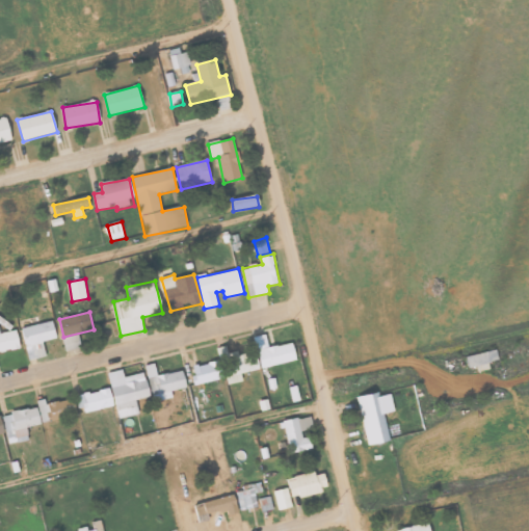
[(23,327),(30,361),(47,356),(44,342),(57,339),(54,321),(23,327)]
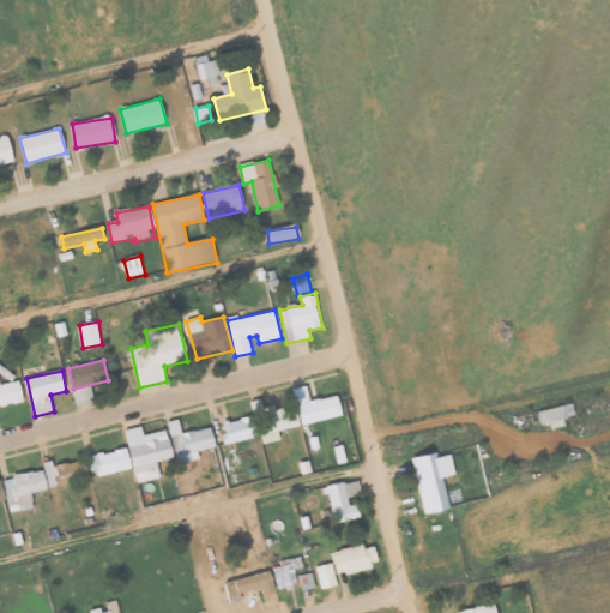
[(1,384),(0,377),(0,406),(24,403),(22,382),(1,384)]
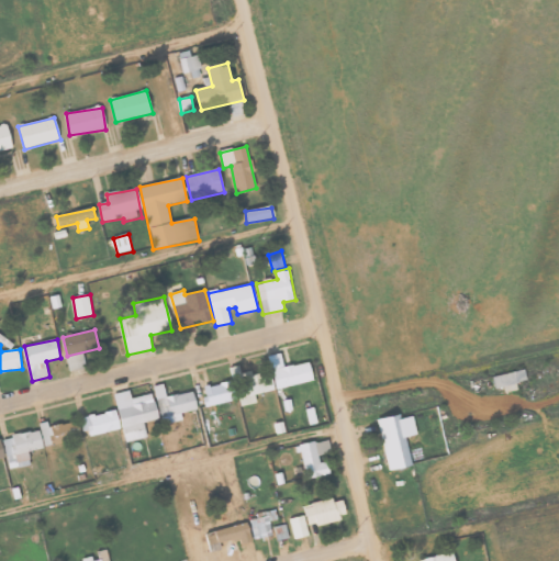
[(67,357),(70,371),(87,367),(84,352),(67,357)]
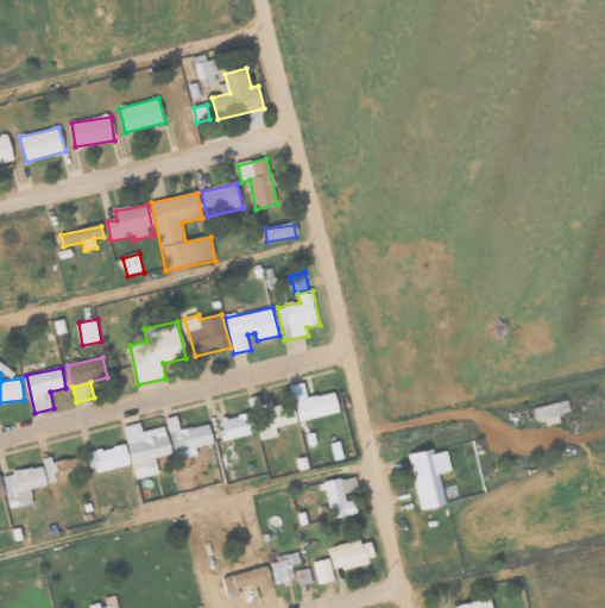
[(339,413),(335,393),(308,397),(306,383),(292,386),(298,421),(339,413)]
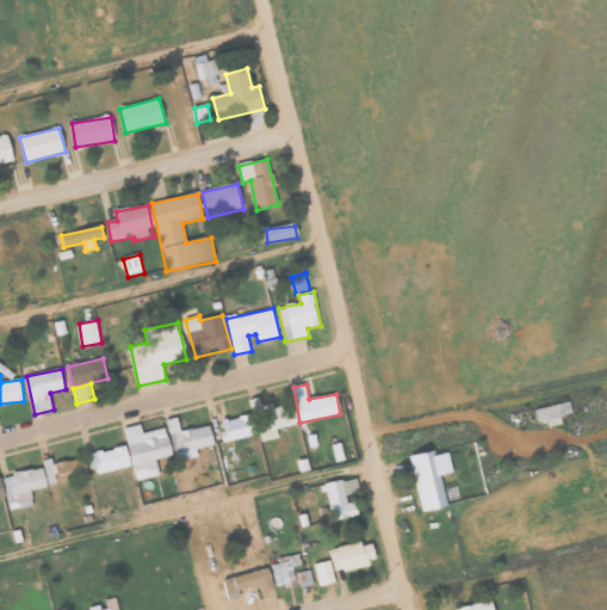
[(251,400),(255,420),(262,419),(265,432),(260,433),(262,442),(279,438),(278,430),(298,425),(293,402),(264,410),(261,398),(251,400)]
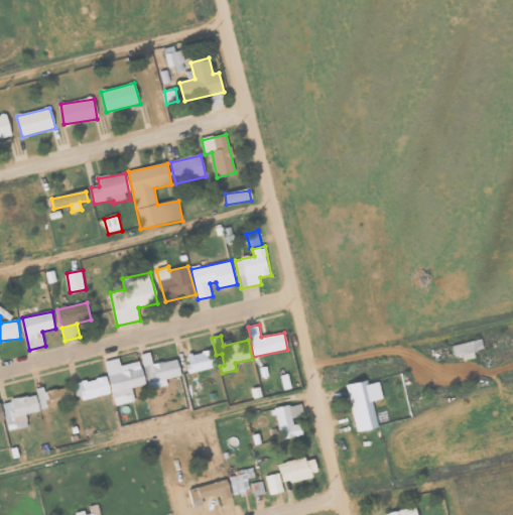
[(476,357),(475,352),(484,350),(483,340),(454,346),(456,360),(476,357)]
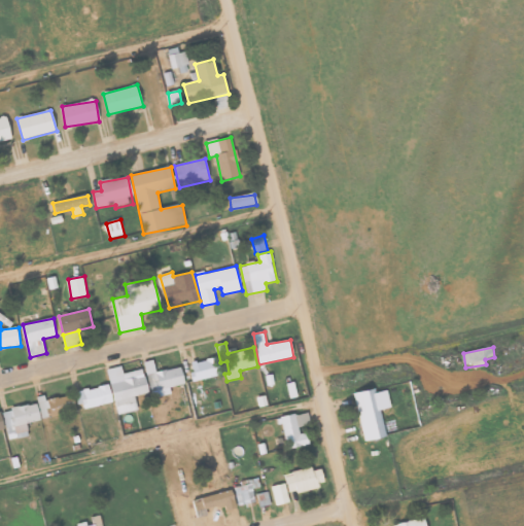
[(221,376),(218,358),(190,362),(194,381),(221,376)]
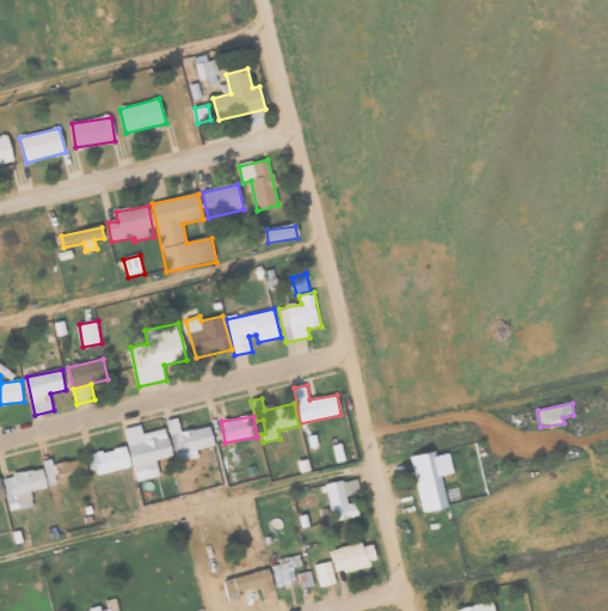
[(209,426),(182,433),(178,419),(167,421),(178,463),(200,458),(198,451),(215,446),(209,426)]
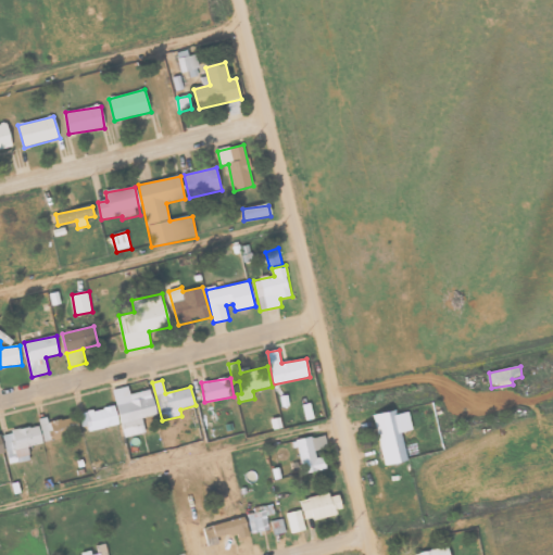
[(124,438),(147,433),(143,418),(156,415),(151,390),(130,394),(129,387),(114,390),(124,438)]
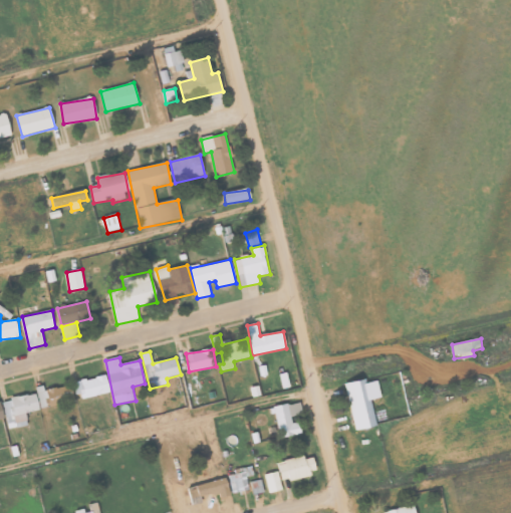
[(291,388),(287,372),(280,374),(284,390),(291,388)]
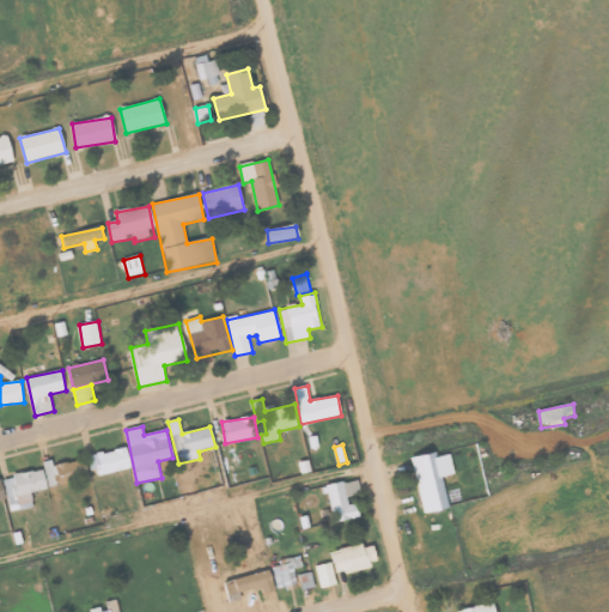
[(132,468),(128,448),(87,455),(91,476),(132,468)]
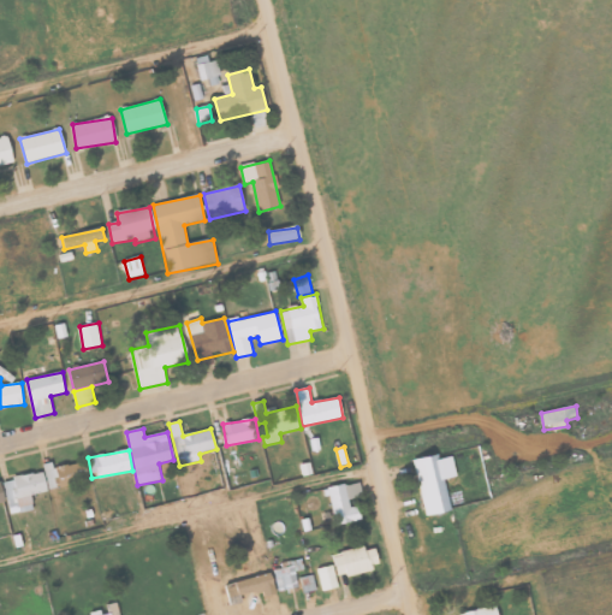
[(445,479),(458,477),(452,453),(414,461),(427,515),(452,510),(445,479)]
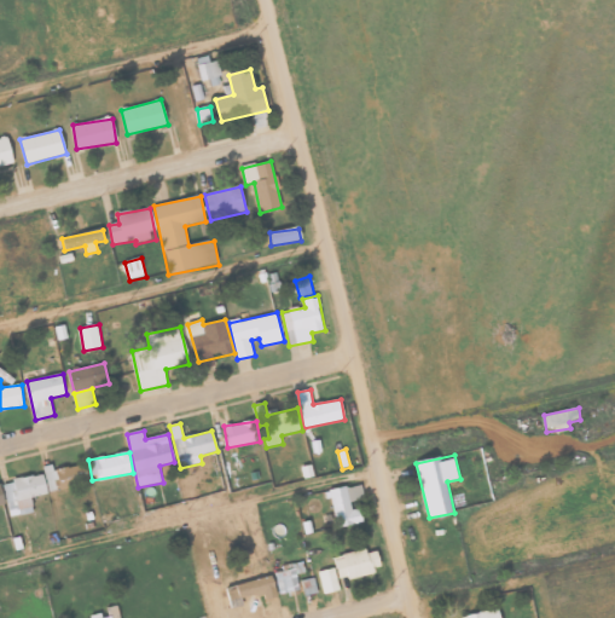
[(11,518),(35,513),(33,496),(90,485),(86,465),(53,469),(53,471),(4,480),(11,518)]
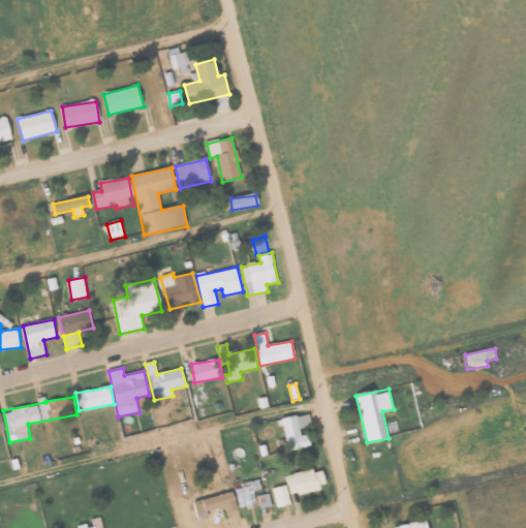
[(269,408),(268,397),(258,399),(260,409),(269,408)]
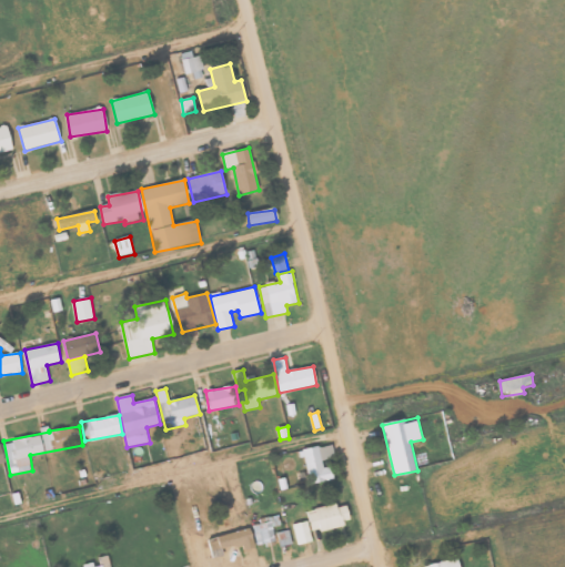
[(310,485),(334,479),(330,462),(336,461),(333,444),(302,451),(310,485)]
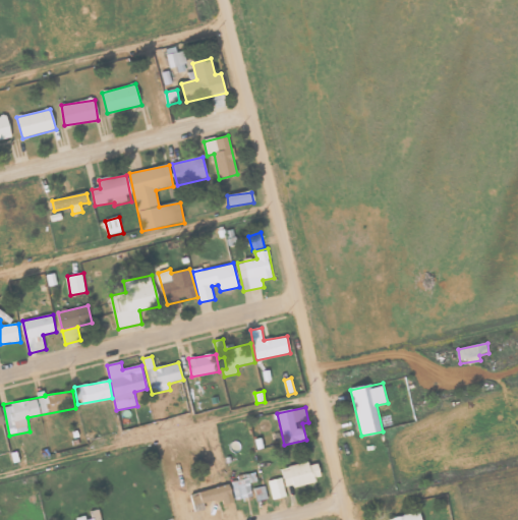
[(319,462),(283,467),(285,487),(322,481),(319,462)]
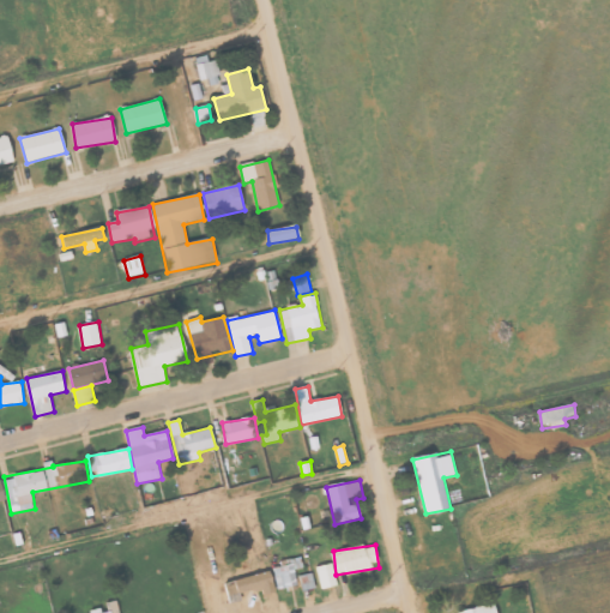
[(296,570),(306,569),(302,557),(284,562),(285,566),(275,568),(279,592),(300,587),(296,570)]
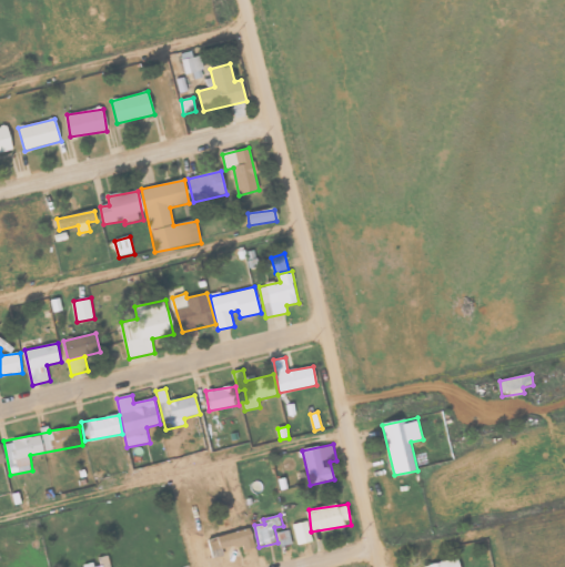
[(299,546),(313,543),(309,522),(294,525),(299,546)]
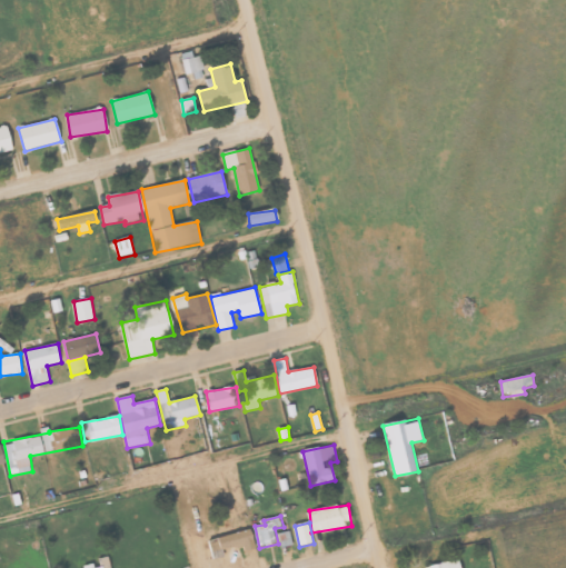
[(295,546),(291,531),(279,535),(283,548),(295,546)]
